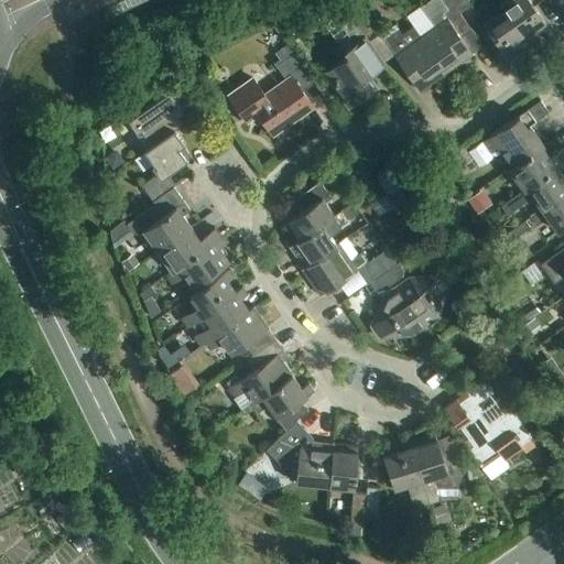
[(365,38),(338,0),(333,0),(326,6),(354,45),(344,52),(346,55),(323,72),(348,107),(377,88),(368,76),(384,65),(365,38)]
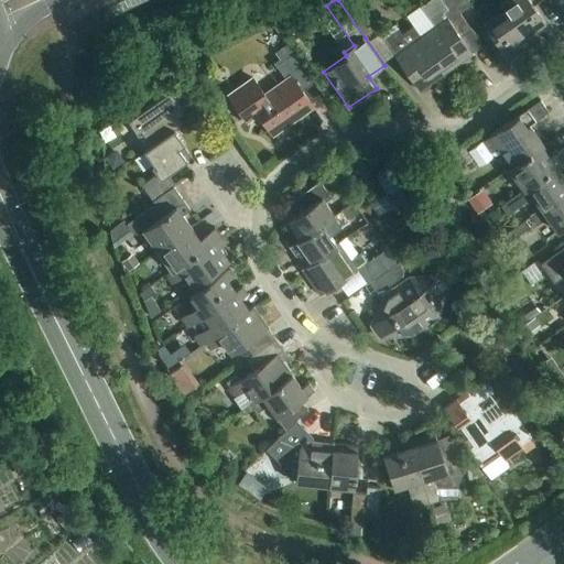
[(356,0),(338,0),(365,38),(377,29),(356,0)]
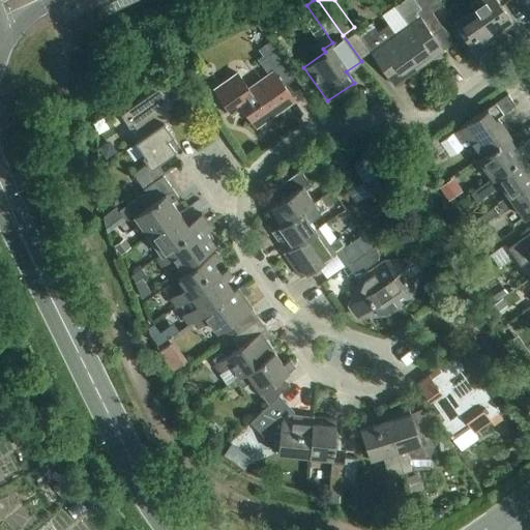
[(408,25),(394,34),(418,68),(444,51),(428,29),(438,22),(432,12),(422,0),(403,0),(394,6),(408,25)]
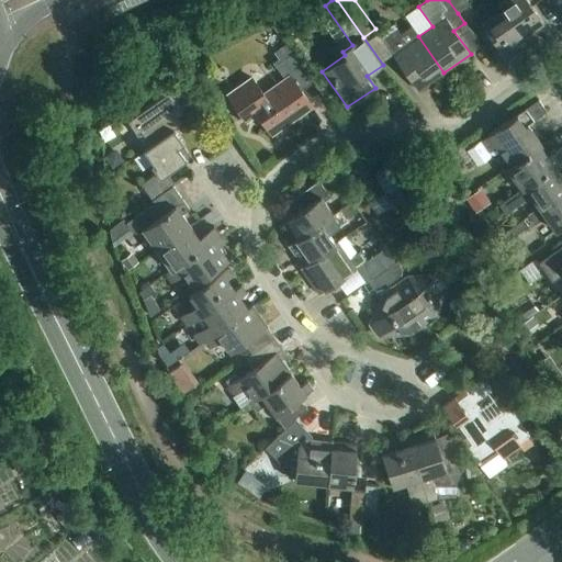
[(465,0),(448,0),(458,13),(469,4),(465,0)]
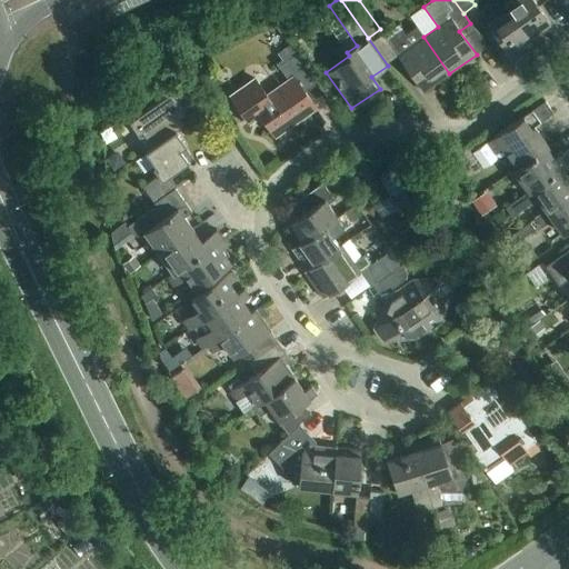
[(509,0),(505,3),(508,9),(529,37),(549,21),(538,5),(543,0),(509,0)]
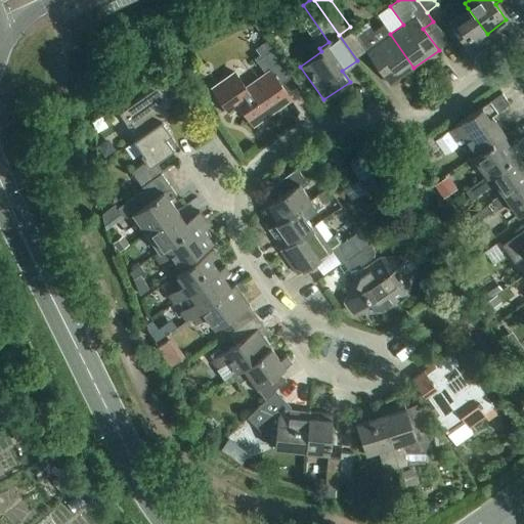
[(487,34),(468,8),(457,15),(450,5),(441,11),(470,52),(490,38),(487,34)]
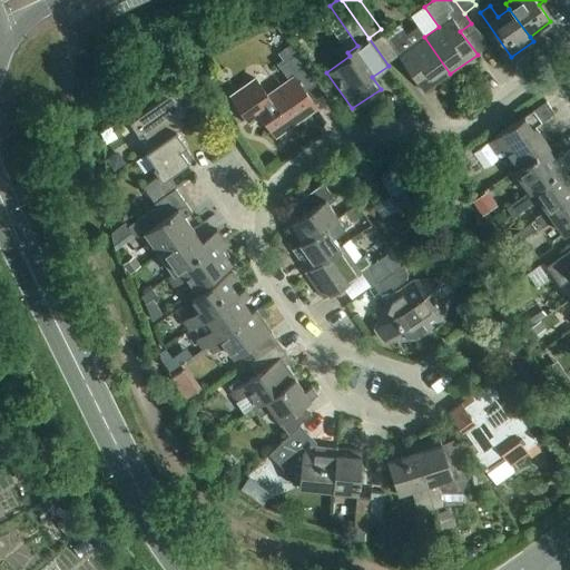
[(450,74),(424,37),(416,26),(405,35),(399,25),(383,35),(423,92),(450,74)]
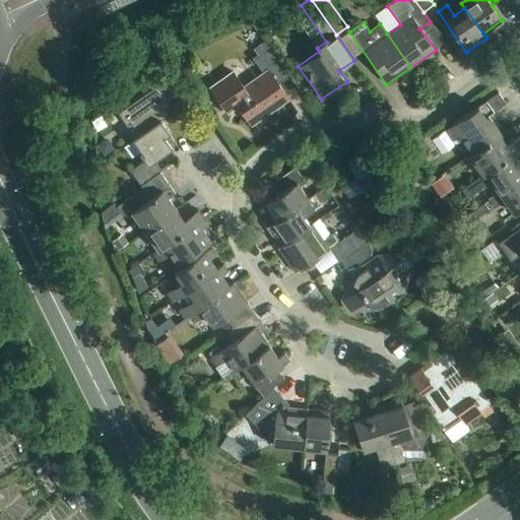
[(263,73),(244,87),(234,72),(210,88),(228,113),(238,106),(251,124),(287,98),(278,83),(289,76),(270,49),(254,61),(263,73)]
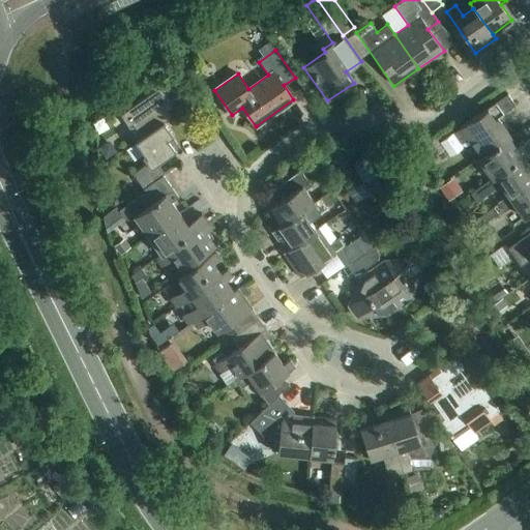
[(166,83),(174,95),(186,86),(177,75),(166,83)]
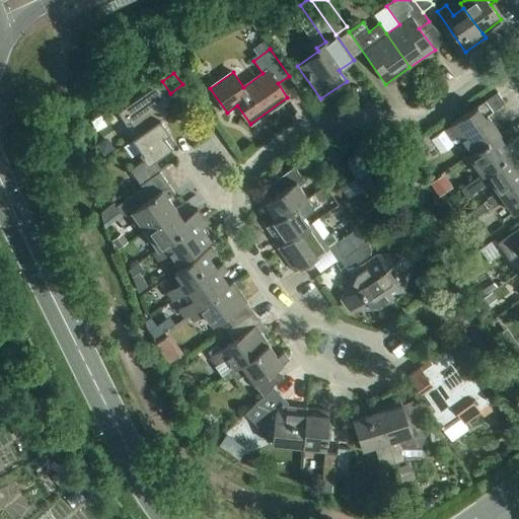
[(129,121),(139,134),(160,120),(167,115),(160,105),(168,100),(157,84),(118,113),(126,124),(129,121)]
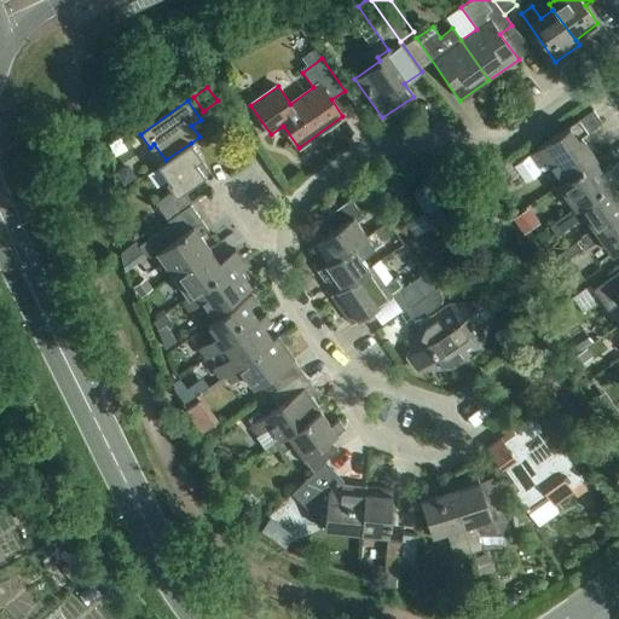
[(561,183),(595,161),(596,160),(580,138),(602,123),(593,110),(514,166),(526,183),(549,166),(561,183)]
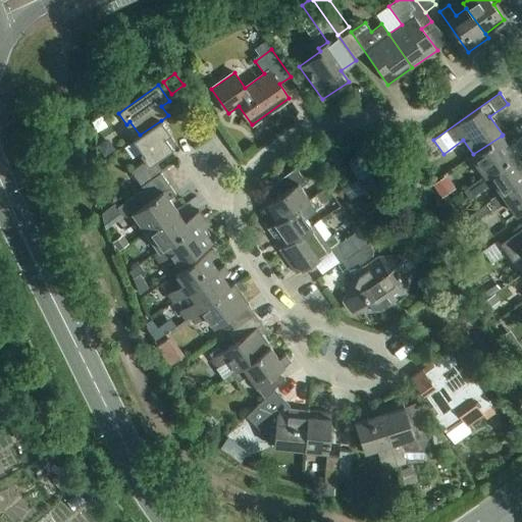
[(131,171),(141,186),(160,172),(162,171),(155,161),(176,146),(168,135),(170,134),(161,120),(140,135),(133,139),(142,152),(140,154),(145,161),(131,171)]
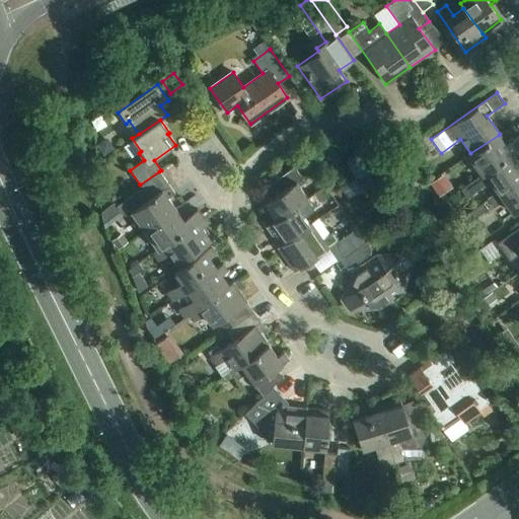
[(467,156),(480,174),(512,154),(518,149),(518,136),(506,146),(499,135),(470,153),(467,156)]
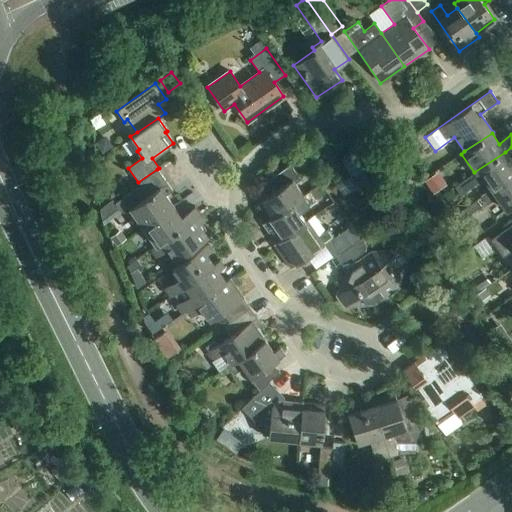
[(102,152),(111,146),(105,137),(96,143),(102,152)]
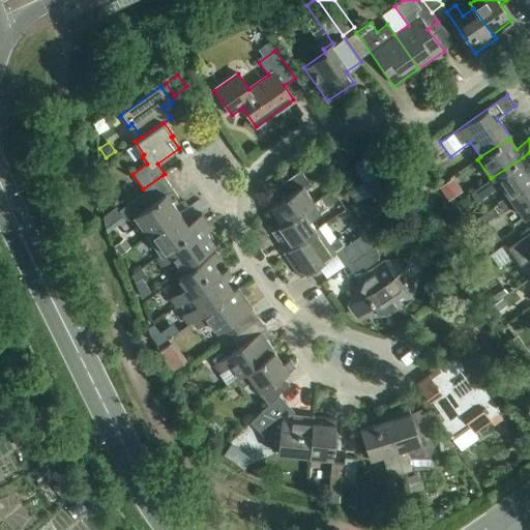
[(385,197),(381,189),(407,171),(399,159),(390,165),(379,147),(353,166),(362,178),(347,189),(363,212),(385,197)]
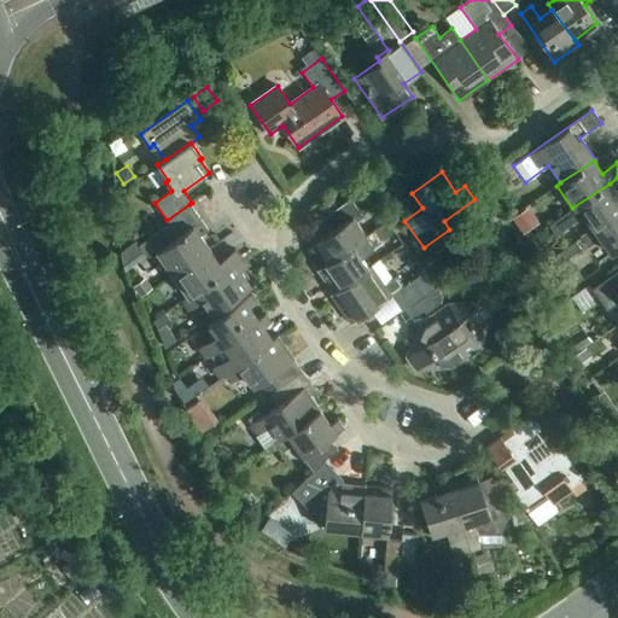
[(583,216),(593,229),(617,210),(617,194),(610,184),(572,208),(548,226),(555,235),(583,216)]
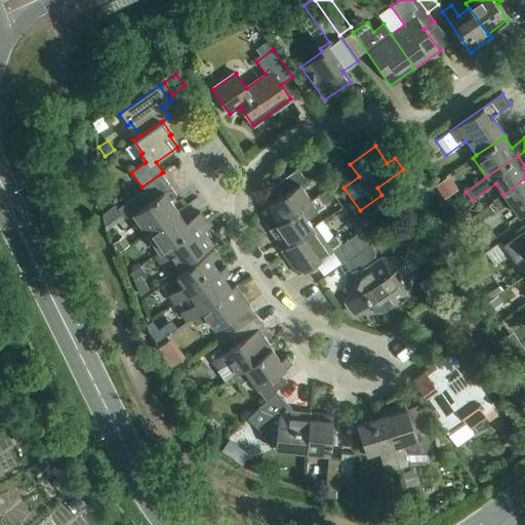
[(265,207),(276,225),(311,200),(303,189),(309,185),(297,168),(275,185),(282,195),(265,207)]
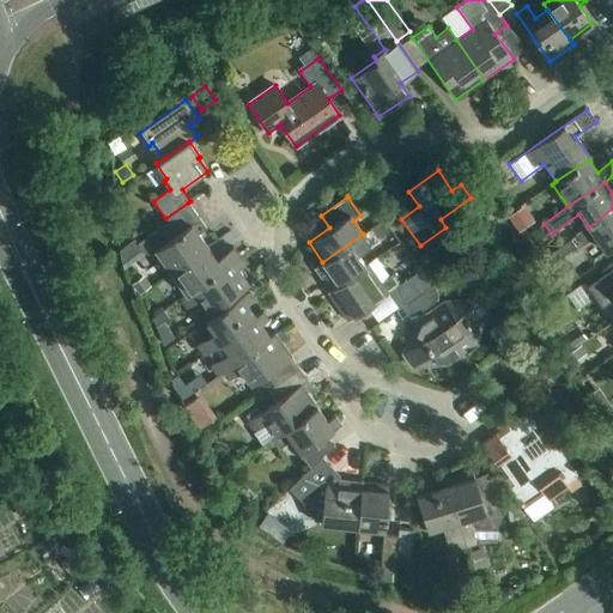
[(156,250),(171,272),(207,247),(198,234),(206,228),(188,202),(165,218),(169,222),(164,225),(164,224),(137,243),(144,253),(150,254),(156,250)]
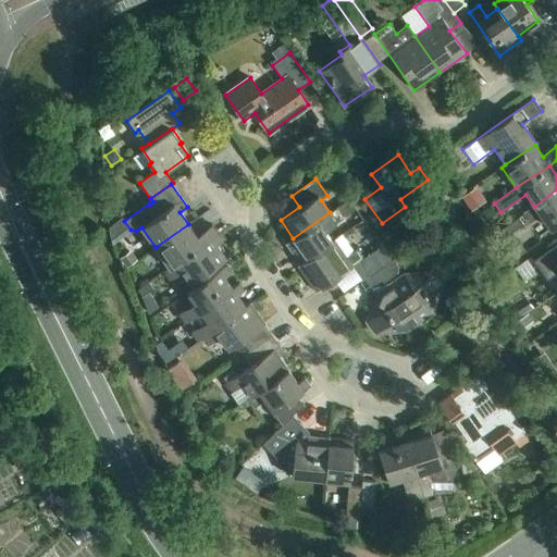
[(485,201),(475,187),(461,198),(471,211),(485,201)]
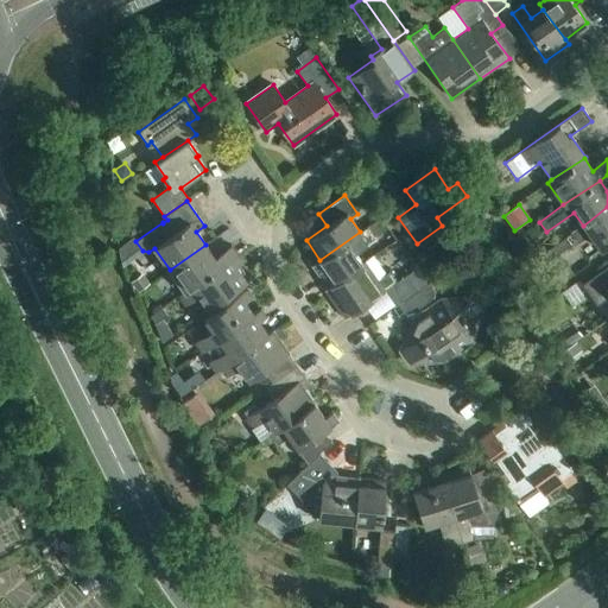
[(607,207),(583,226),(571,233),(578,242),(589,235),(600,249),(607,244),(607,207)]
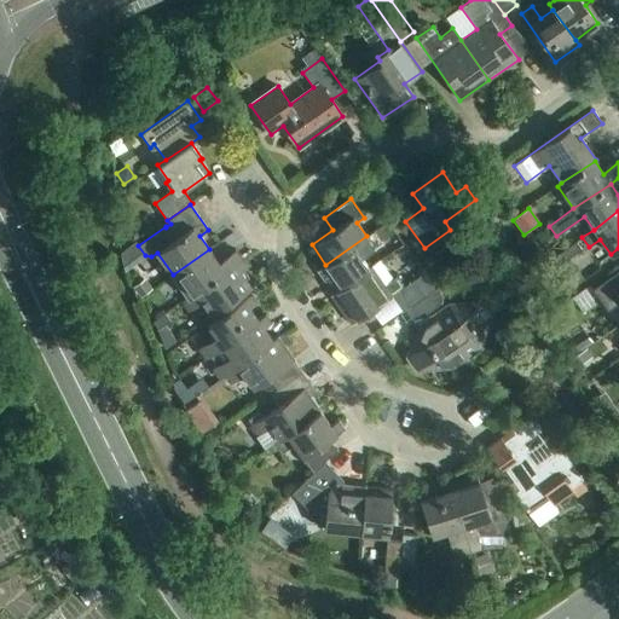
[(318,270),(334,293),(369,267),(362,256),(382,242),(374,231),(366,236),(325,265),(318,270)]
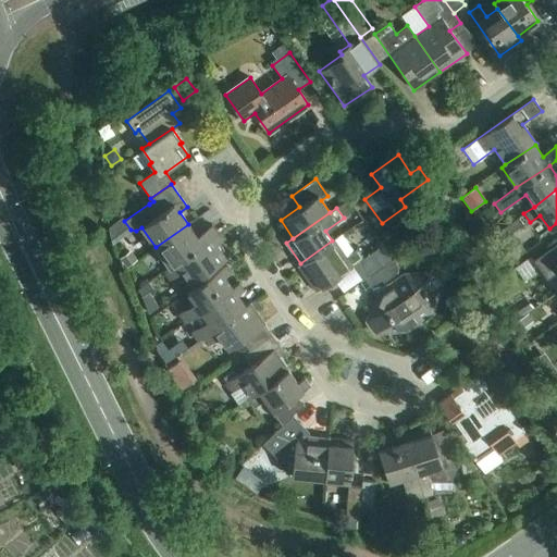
[(497,232),(502,239),(523,224),(518,218),(497,232)]
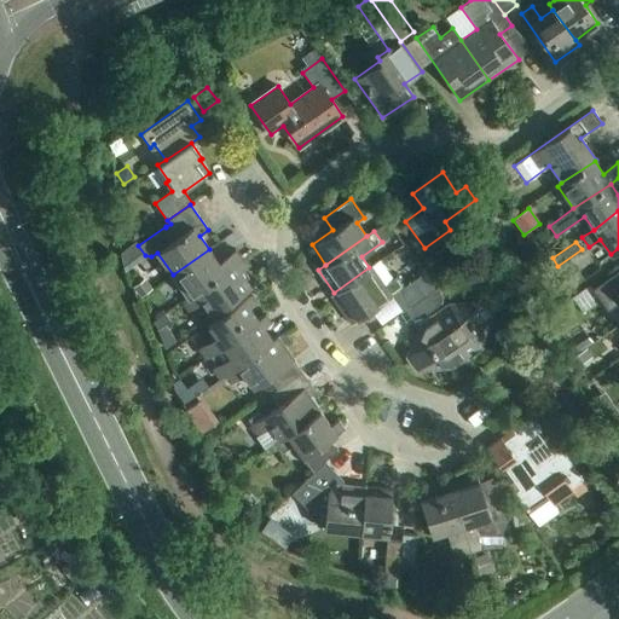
[(173,275),(189,296),(242,260),(236,250),(219,262),(209,249),(173,275)]
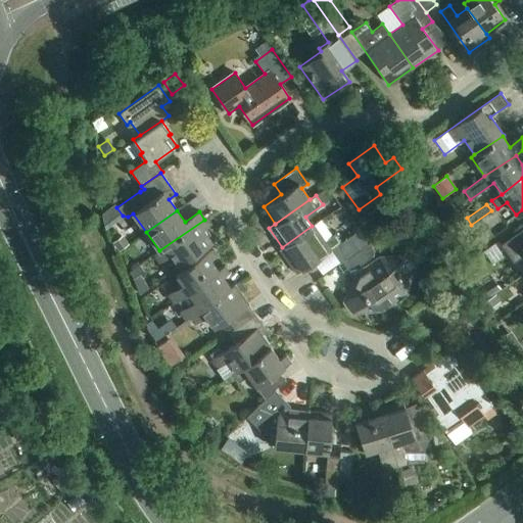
[(204,220),(159,250),(153,255),(159,264),(170,255),(178,267),(212,243),(203,230),(209,226),(204,220)]
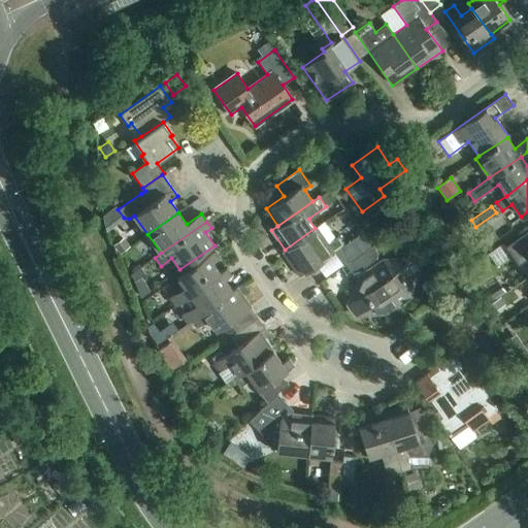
[(315,228),(285,250),(283,252),(300,276),(334,253),(343,266),(345,265),(361,254),(371,246),(361,233),(344,244),(338,236),(328,243),(317,227),(315,228)]
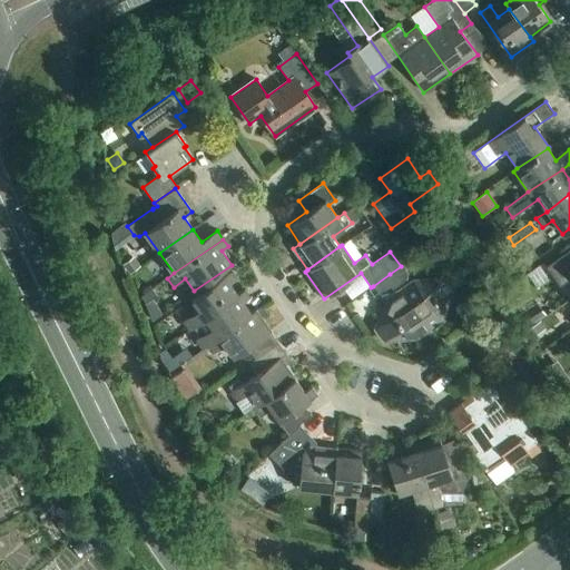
[(569,278),(569,249),(546,267),(560,286),(569,278)]
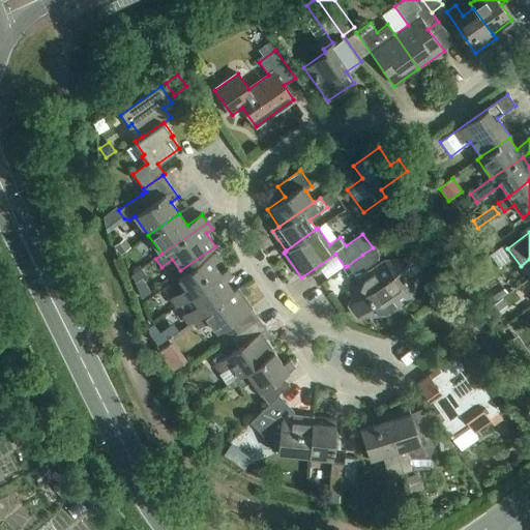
[(124,239),(115,245),(120,254),(129,247),(124,239)]
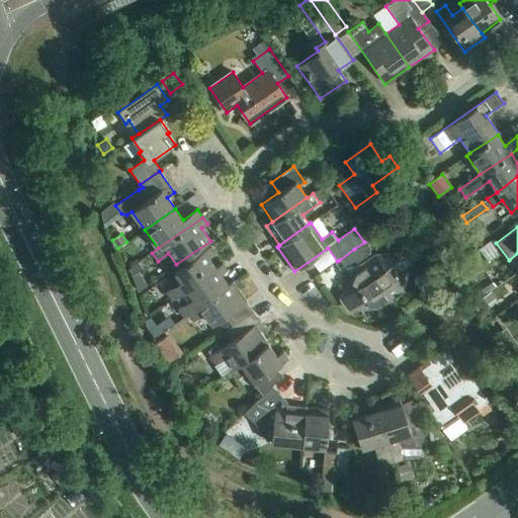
[(376,234),(369,239),(374,246),(381,241),(376,234)]
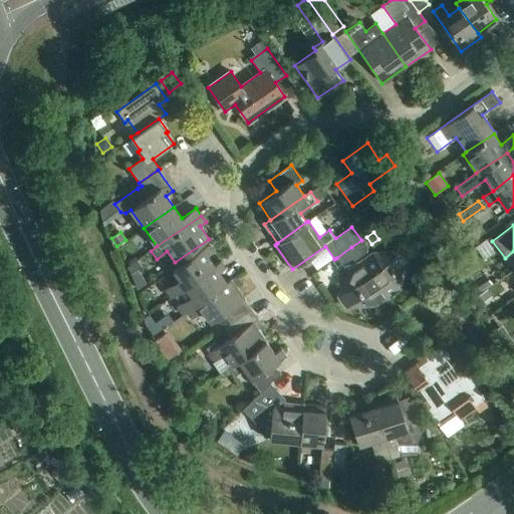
[(362,239),(361,240),(351,247),(359,257),(366,252),(367,246),(362,239)]
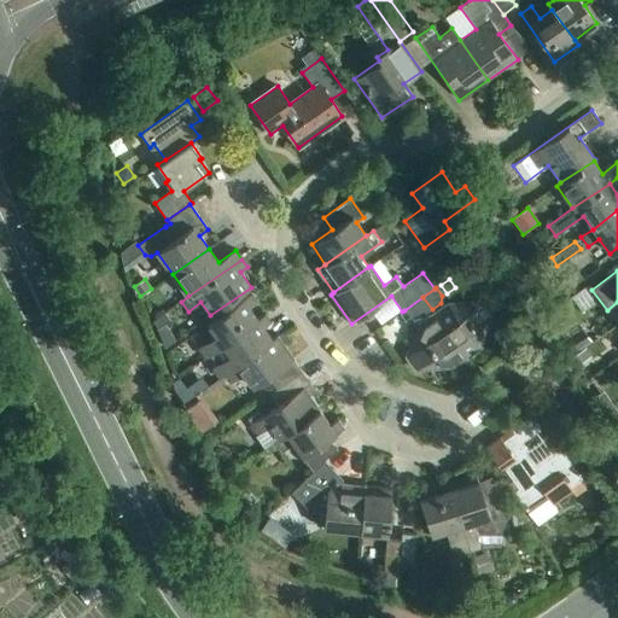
[(205,359),(223,345),(257,320),(249,308),(256,302),(251,295),(208,325),(215,336),(198,348),(205,359)]
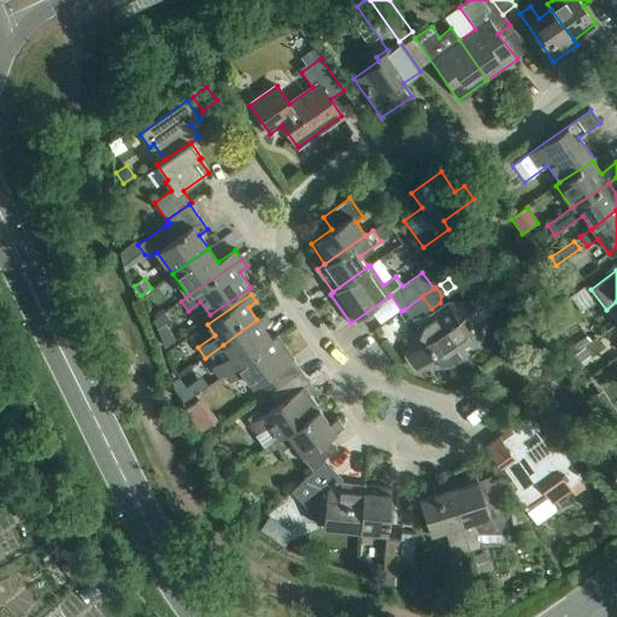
[(423,315),(432,309),(422,297),(404,310),(410,318),(416,313),(423,315)]
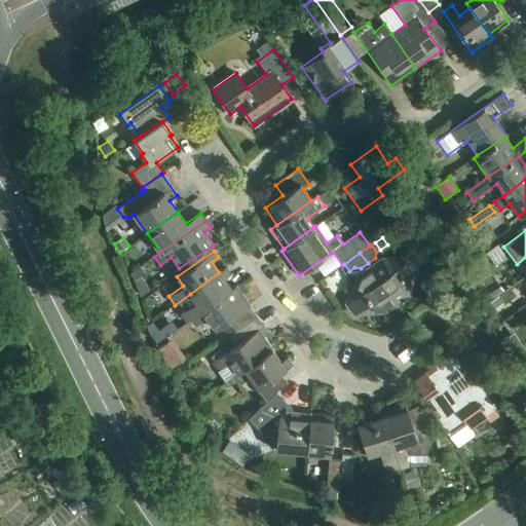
[(381,260),(371,267),(396,303),(407,295),(419,269),(411,257),(381,260)]
